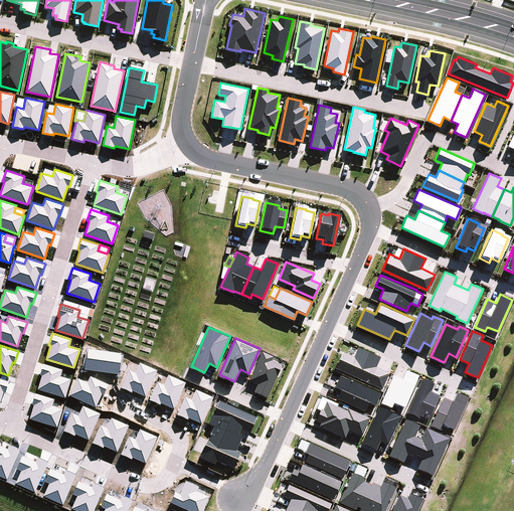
[(336,367),(382,387),(389,371),(376,366),(381,356),(358,346),(353,356),(343,351),(336,367)]
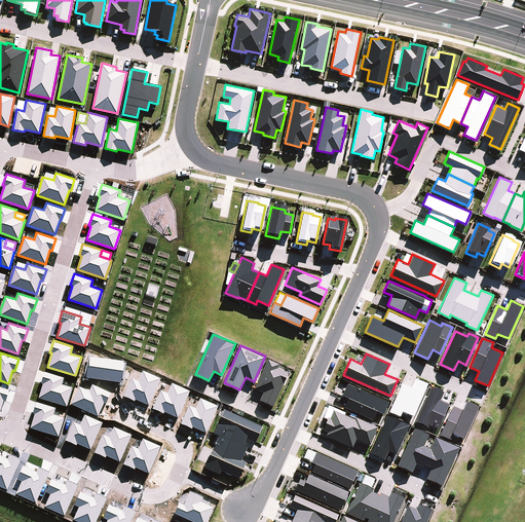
[(273,406),(289,372),(278,367),(280,363),(268,357),(255,386),(264,390),(260,400),(273,406)]
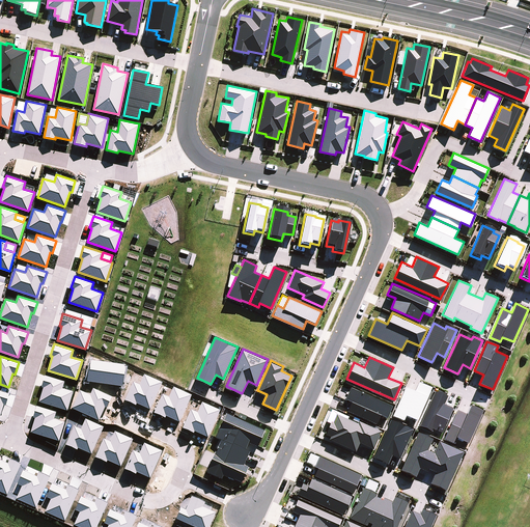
[(44,387),(38,400),(67,410),(73,390),(62,387),(64,381),(45,375),(40,386),(44,387)]
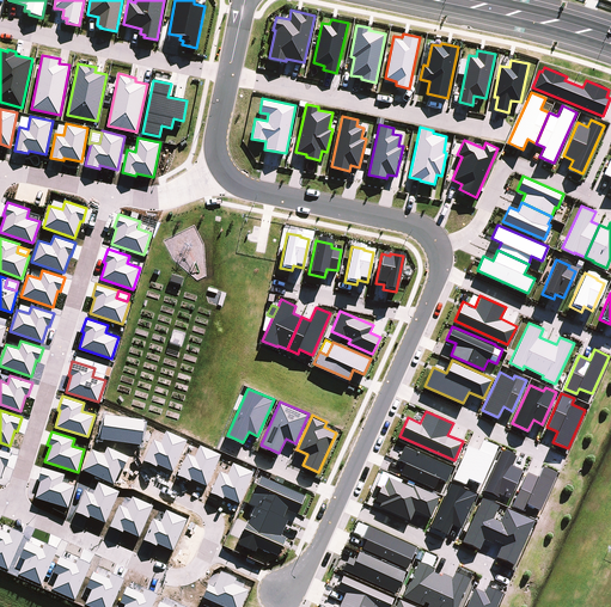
[(478,449),(468,443),(452,477),(465,483),(468,478),(480,483),(498,446),(483,439),(478,449)]
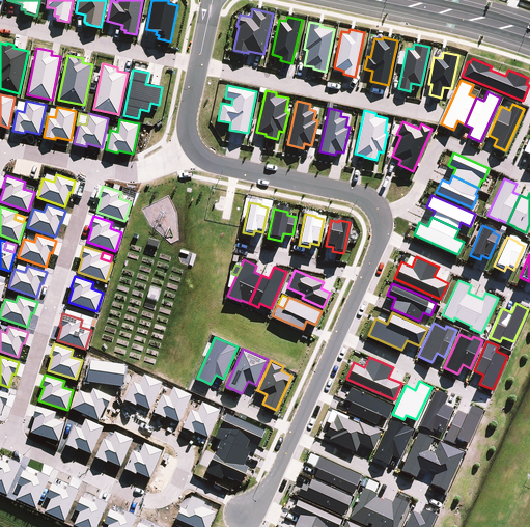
[(351,401),(347,410),(377,423),(380,414),(387,417),(392,405),(351,386),(345,398),(351,401)]
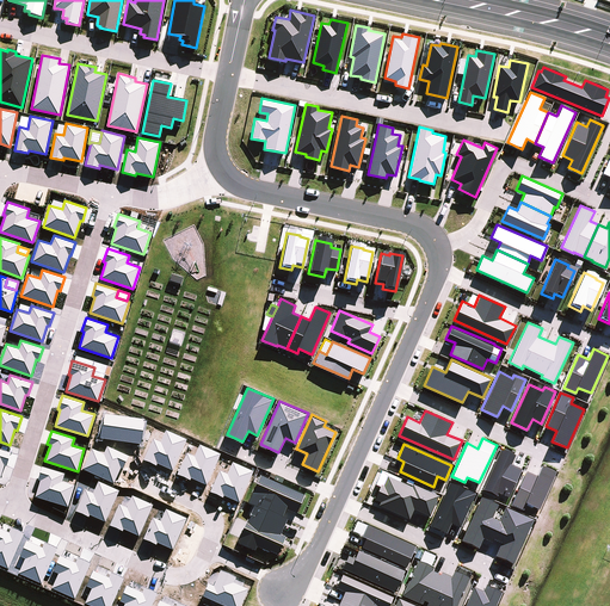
[(0,476),(4,464),(6,464),(11,451),(0,447),(0,476)]
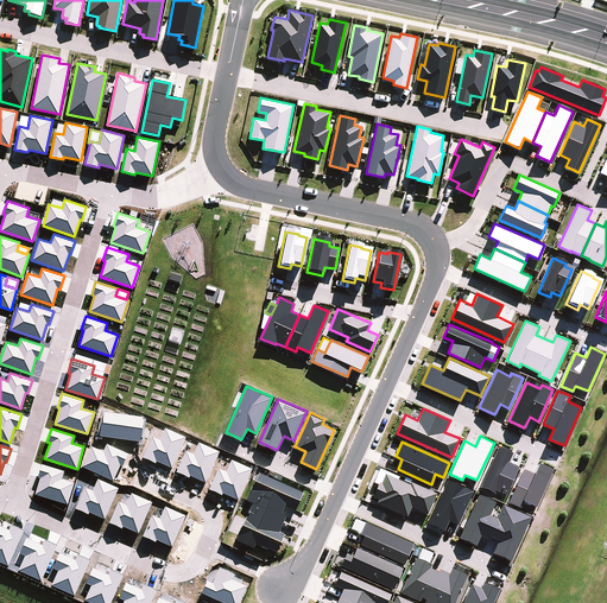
[(513,451),(498,445),(480,486),(494,492),(495,489),(506,494),(518,465),(509,461),(513,451)]
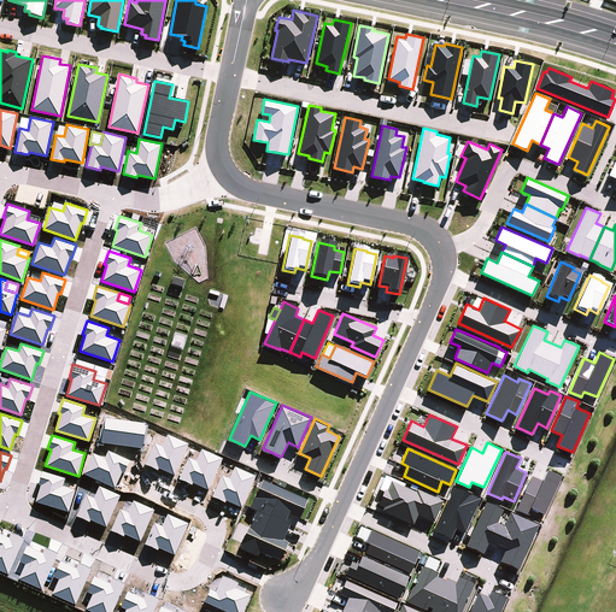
[(41,484),(35,500),(69,511),(76,489),(63,484),(65,477),(42,470),(39,483),(41,484)]
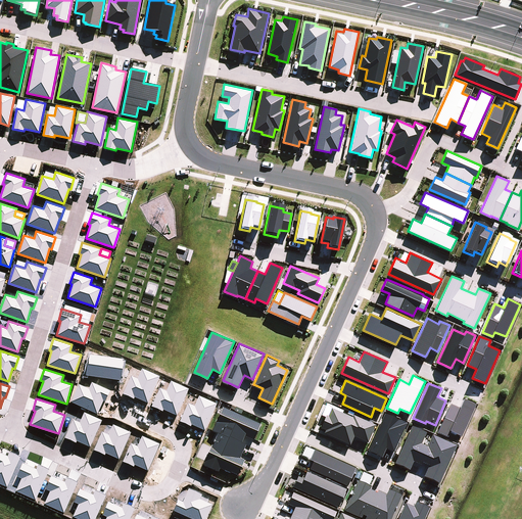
[(460,407),(449,403),(437,431),(447,435),(448,431),(461,436),(476,404),(463,398),(460,407)]
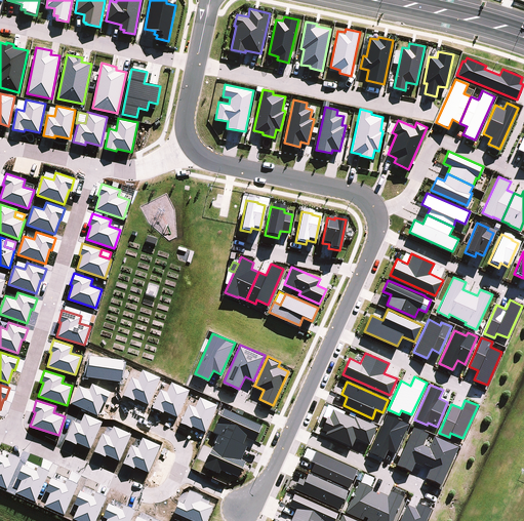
[(326,433),(352,445),(356,436),(369,442),(377,425),(355,414),(354,416),(345,412),(346,410),(328,402),(323,414),(327,416),(322,428),(327,430),(326,433)]
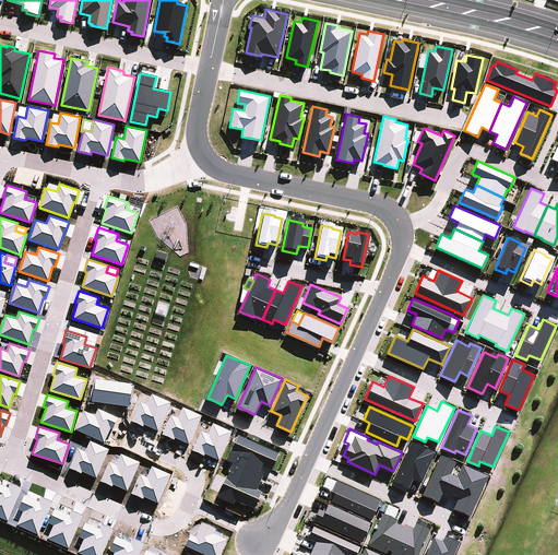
[(227,459),(234,462),(218,495),(234,503),(236,498),(248,504),(248,503),(256,506),(263,491),(258,488),(264,473),(259,471),(263,464),(272,469),(280,451),(239,434),(227,459)]
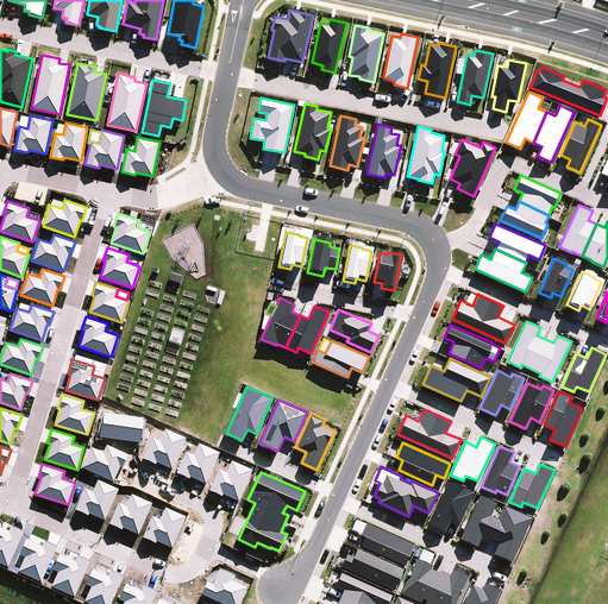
[(105,518),(119,488),(98,478),(93,490),(85,486),(75,508),(88,514),(88,511),(105,518)]
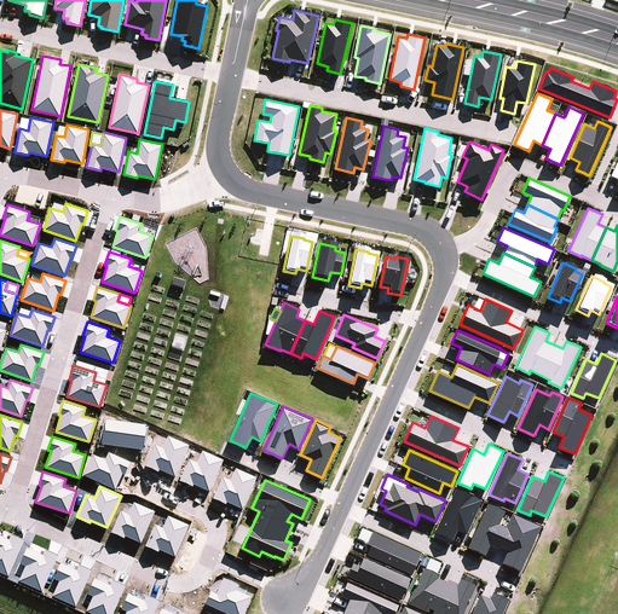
[(466,533),(481,498),(456,487),(435,532),(451,539),(457,528),(466,533)]
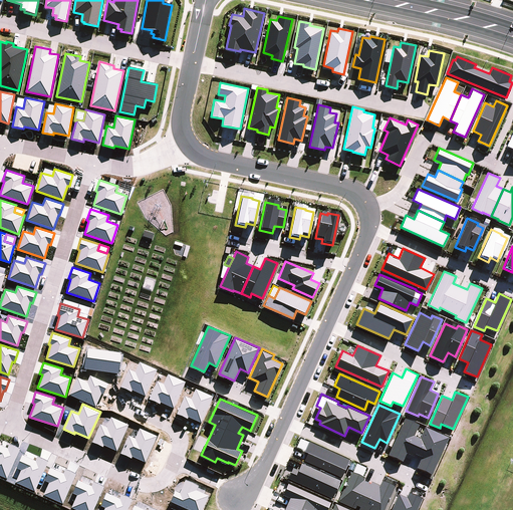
[(116,451),(129,424),(110,416),(106,426),(99,423),(91,442),(102,446),(103,445),(116,451)]
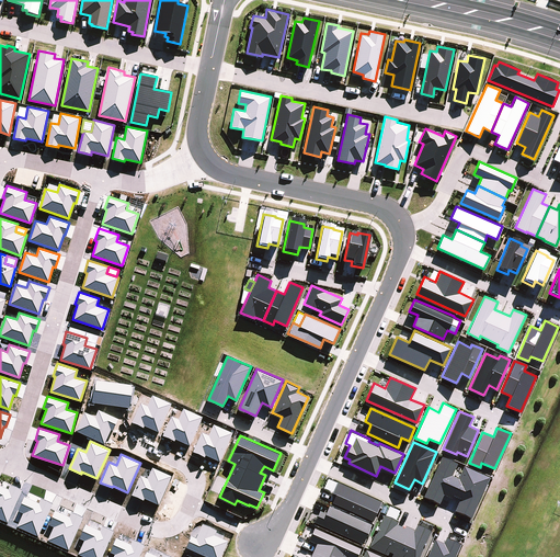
[(457,462),(442,454),(423,496),(438,502),(443,492),(452,497),(453,495),(459,498),(455,509),(471,516),(490,476),(464,465),(458,477),(452,474),(457,462)]
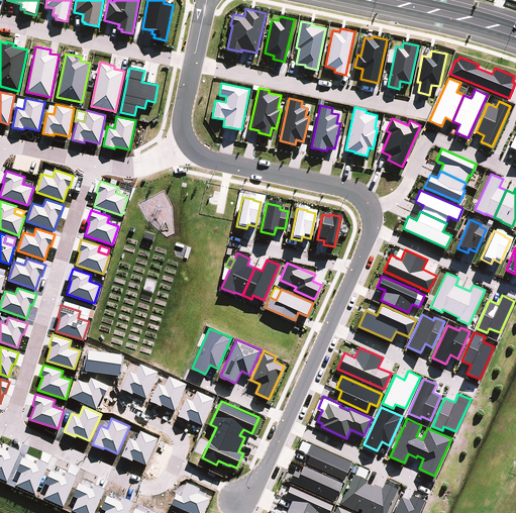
[(145,465),(158,437),(139,429),(135,439),(128,436),(120,455),(131,459),(132,458),(145,465)]
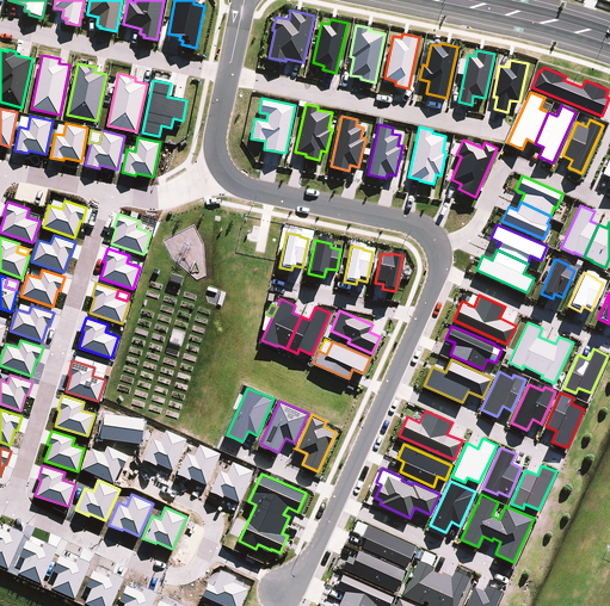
[(416,545),(357,519),(351,531),(365,538),(362,545),(406,566),(416,545)]
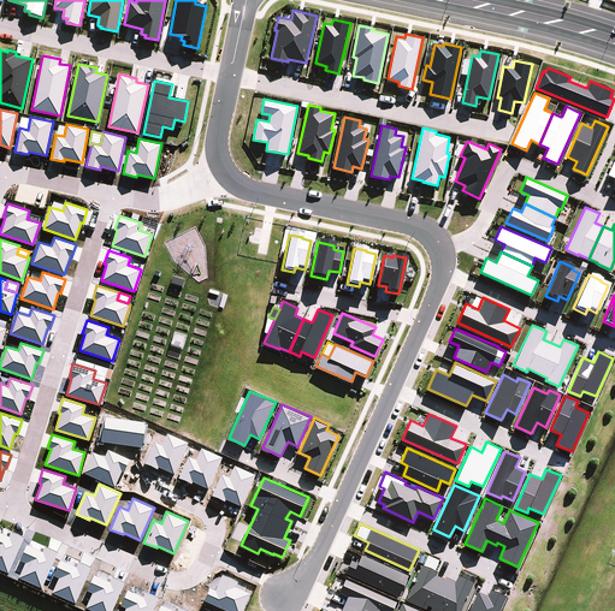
[(0,567),(9,571),(24,537),(11,531),(9,535),(0,531),(0,567)]
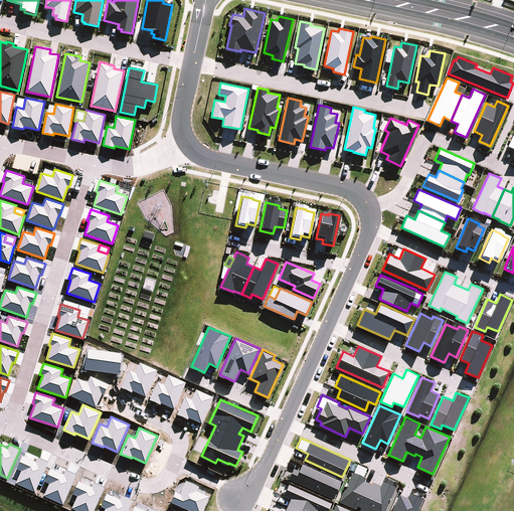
[(35,491),(48,461),(37,456),(35,460),(22,455),(16,468),(21,470),(15,482),(35,491)]
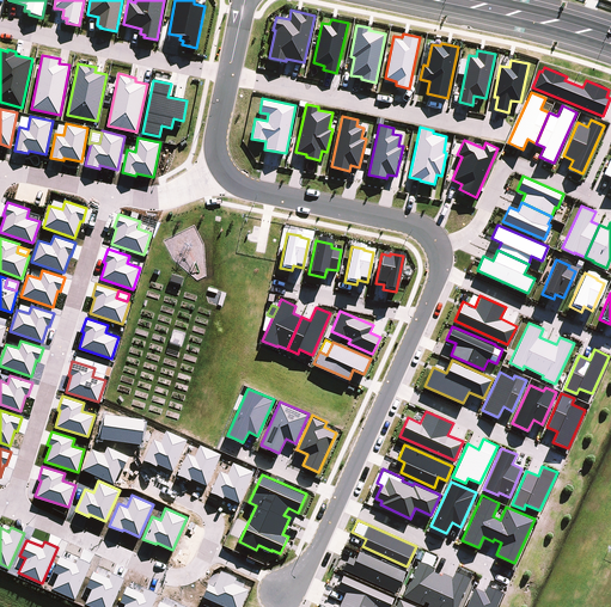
[(349,556),(343,568),(396,592),(405,570),(359,550),(355,558),(349,556)]
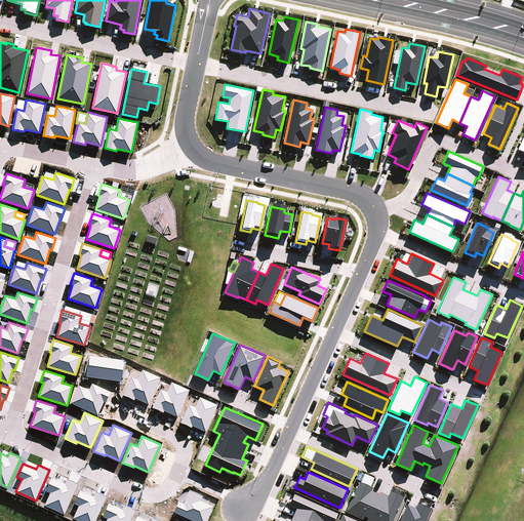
[(65,513),(78,483),(67,478),(65,482),(51,476),(45,490),(50,492),(44,505),(65,513)]
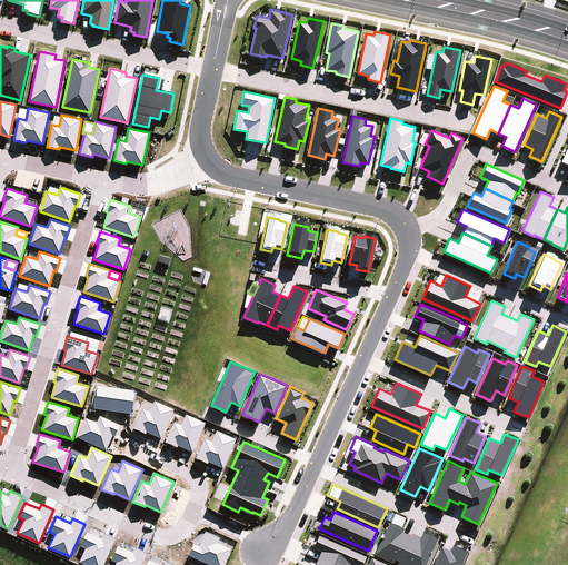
[(400,564),(425,564),(438,537),(422,531),(420,535),(411,531),(410,534),(402,531),(405,527),(389,521),(374,553),(392,562),(395,558),(399,561),(398,564),(400,564)]
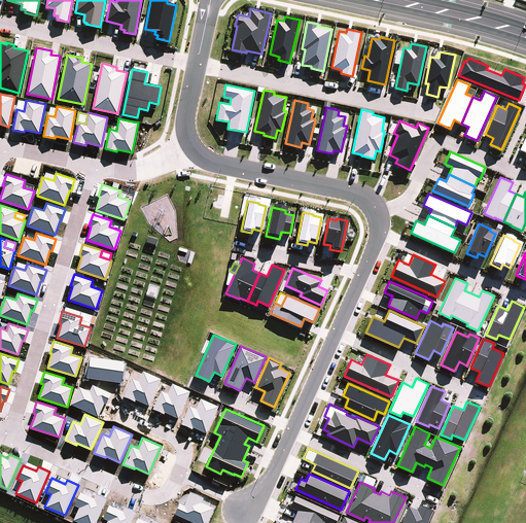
[(81,522),(95,522),(106,498),(95,493),(94,497),(80,491),(74,504),(78,507),(73,519),(81,522)]
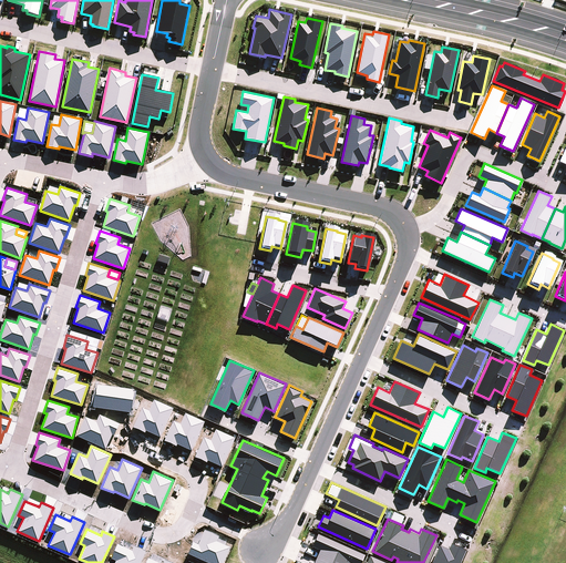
[(309,562),(307,562),(306,562),(349,562),(350,562),(353,562),(359,562),(364,553),(318,532),(312,544),(320,549),(314,562),(309,562)]
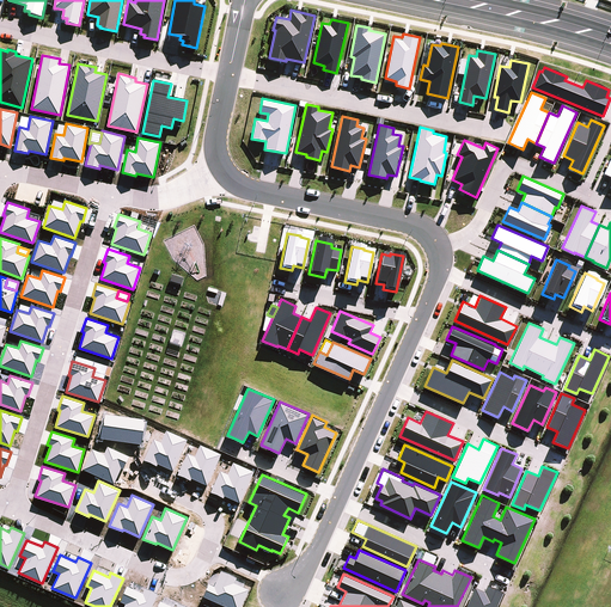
[(484,589),(475,586),(464,606),(495,606),(503,590),(487,583),(484,589)]
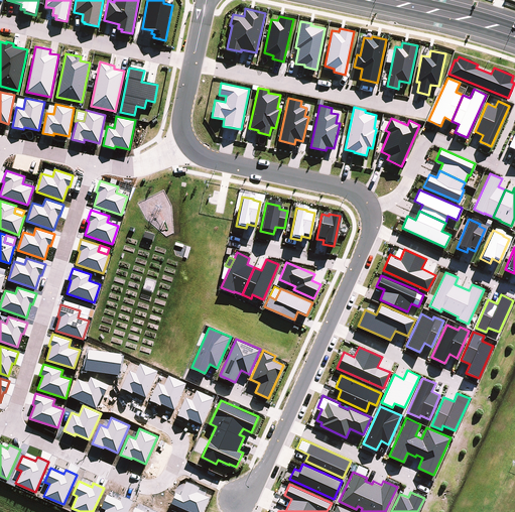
[(126,511),(132,500),(121,495),(120,499),(107,494),(101,507),(105,509),(103,511),(126,511)]
